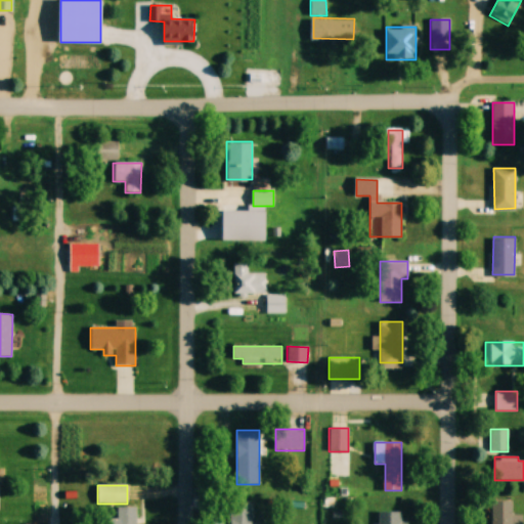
[(522,523),(523,516),(512,516),(512,501),(492,501),(491,523),(522,523)]
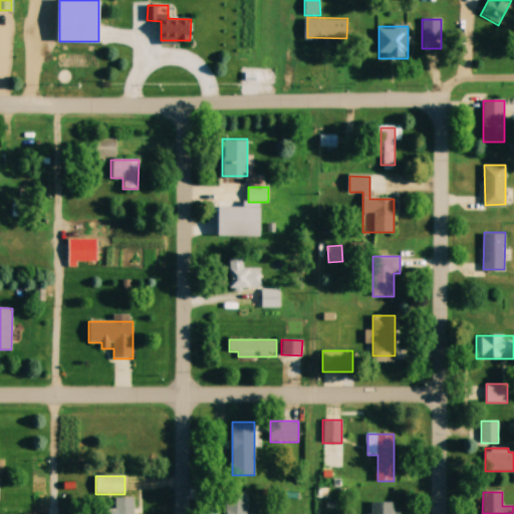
[(246,513),(246,496),(226,496),(226,513),(246,513)]
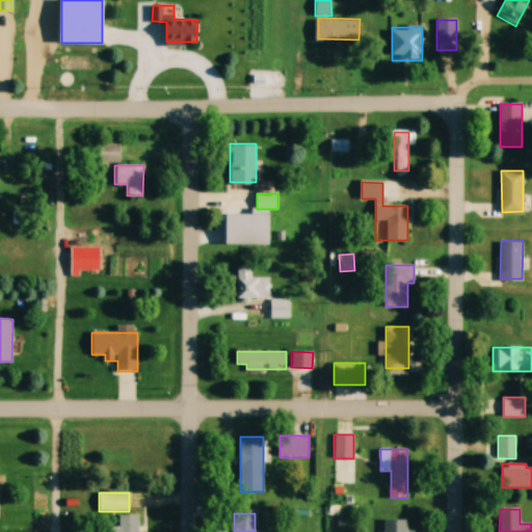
[(138,531),(139,515),(117,515),(117,531),(138,531)]
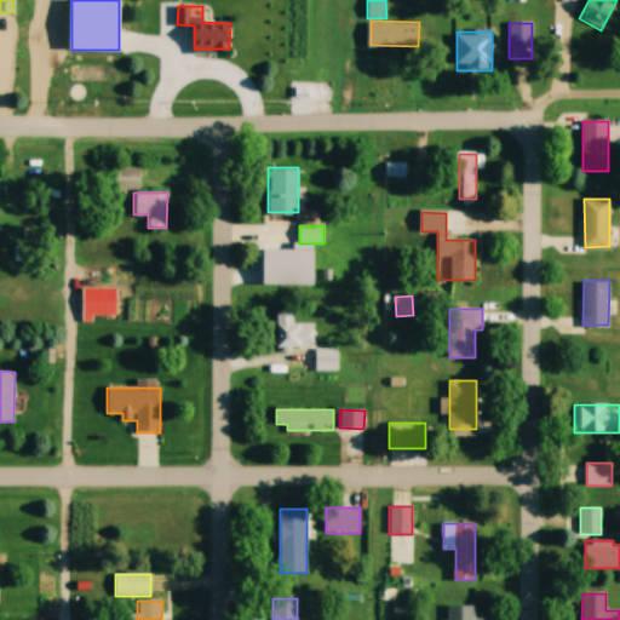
[(483,619),(476,619),(476,607),(448,606),(447,619),(483,619)]
